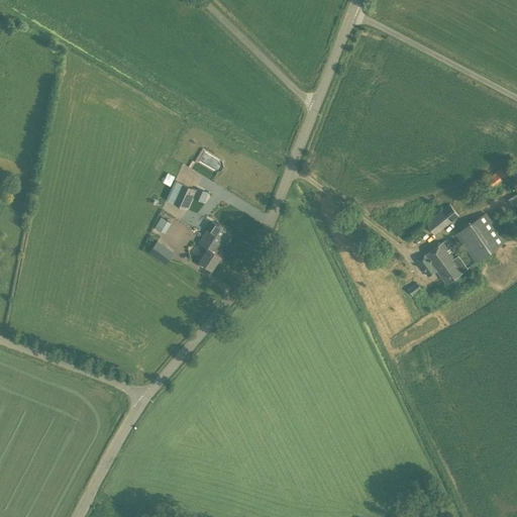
[(504,164),(486,179),(494,188),(512,173),(504,164)]
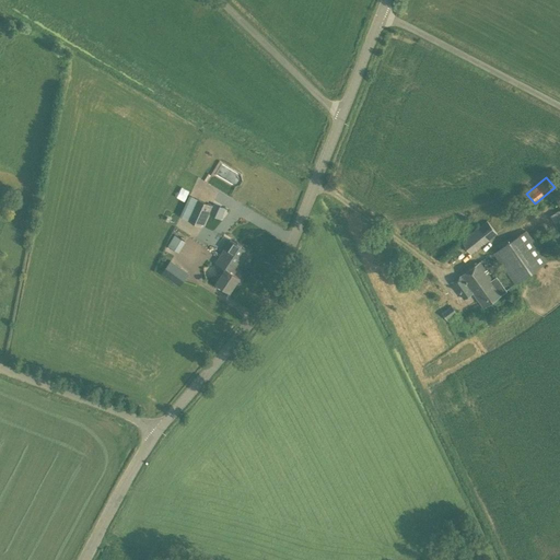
[(203,228),(212,206),(189,195),(179,217),(203,228)]
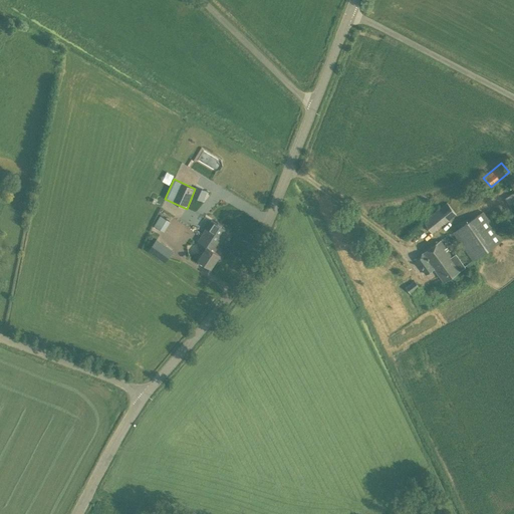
[(513,192),(505,197),(508,202),(513,198),(513,192)]
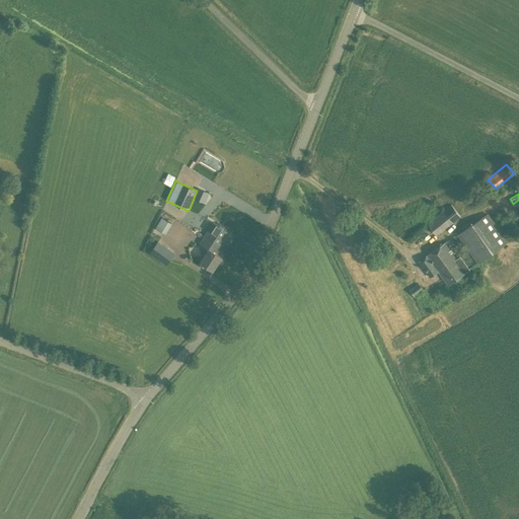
[(460,197),(427,223),(436,235),(469,208),(460,197)]
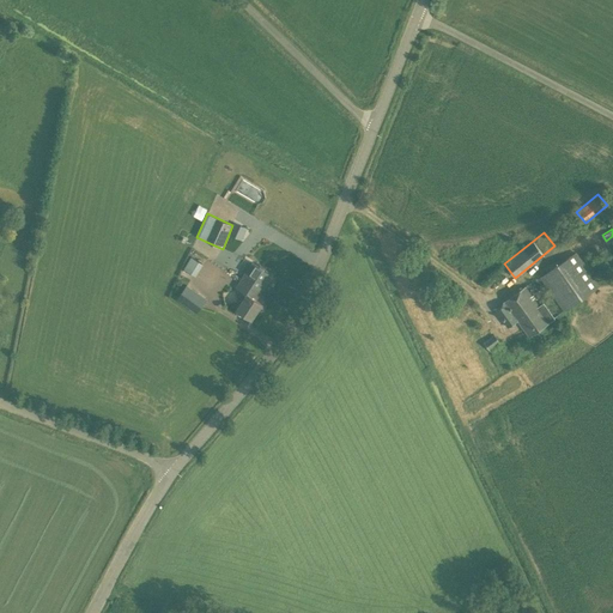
[(539,278),(564,311),(600,286),(576,252),(539,278)]
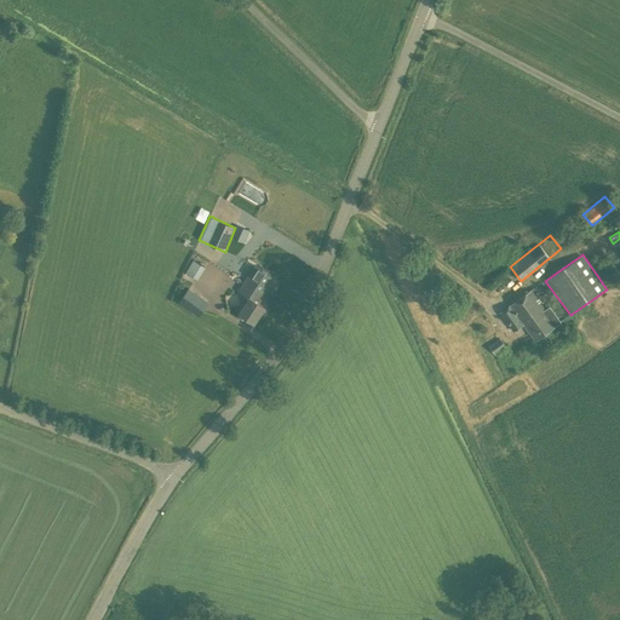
[(193,259),(185,273),(197,280),(205,267),(193,259)]
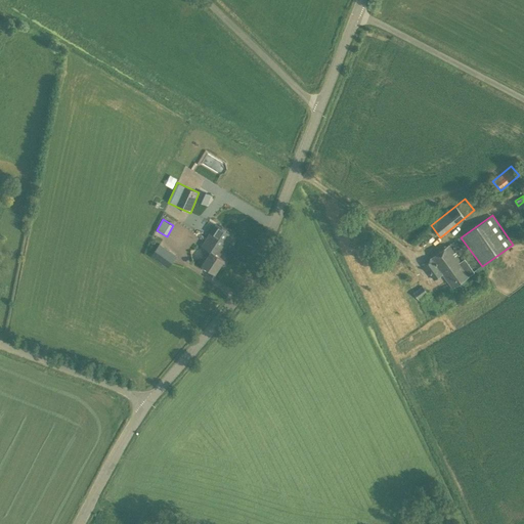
[(215,224),(205,241),(212,245),(213,243),(223,249),(232,235),(215,224)]
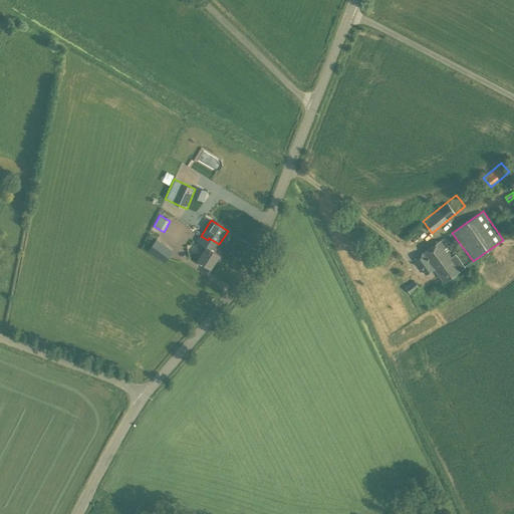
[(208,240),(201,236),(198,241),(207,247),(198,260),(210,268),(219,254),(215,251),(219,244),(209,238),(208,240)]
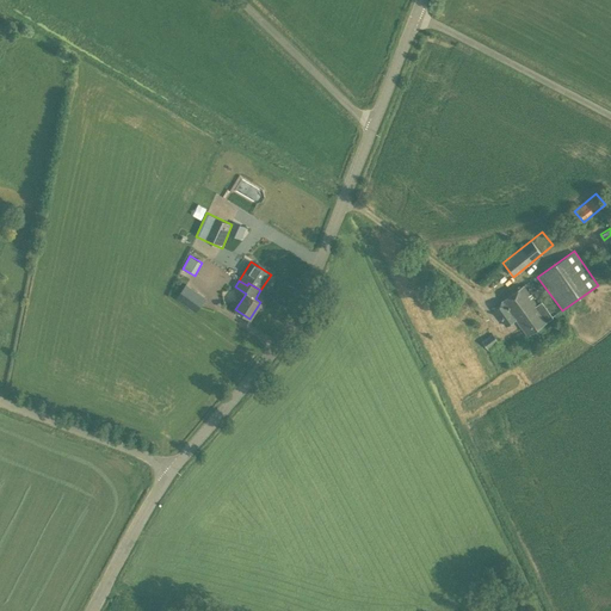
[(196,312),(205,298),(186,284),(176,298),(196,312)]
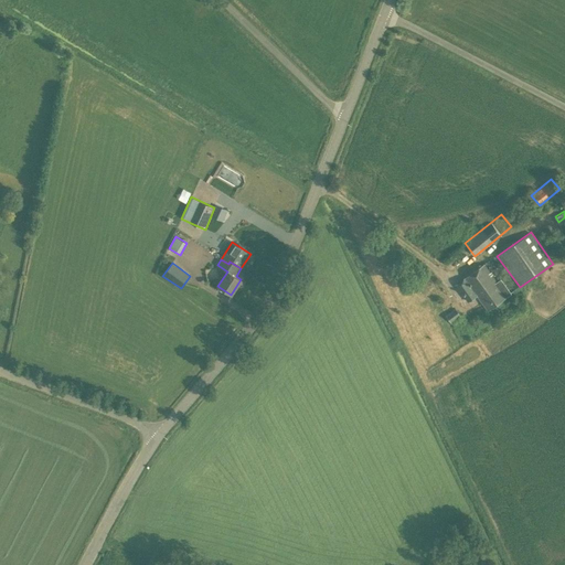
[(484,264),(455,285),(467,302),(476,296),(487,311),(511,294),(500,278),(497,281),(492,275),(493,274),(491,272),(490,272),(484,264)]
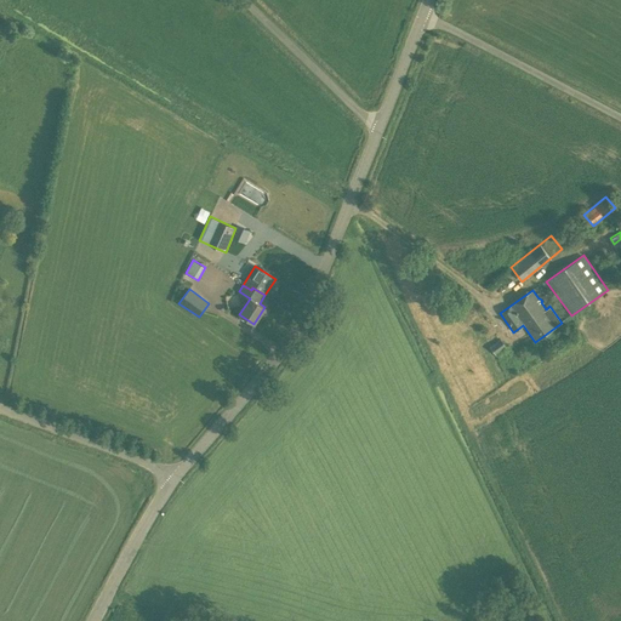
[(493,349),(495,354),(506,347),(503,342),(493,349)]
